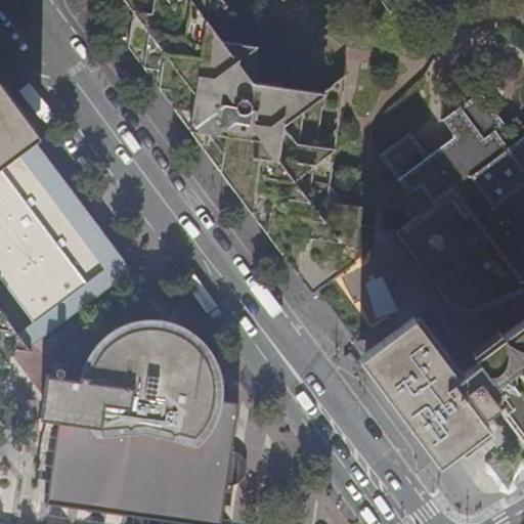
[(130,47),(314,292),(319,289),(396,230),(361,225),(363,208),(346,205),(331,185),(346,74),(321,91),(254,82),(258,46),(223,40),(228,0),(282,0),(379,0),(389,13),(391,0),(127,0),(135,9),(130,47)]
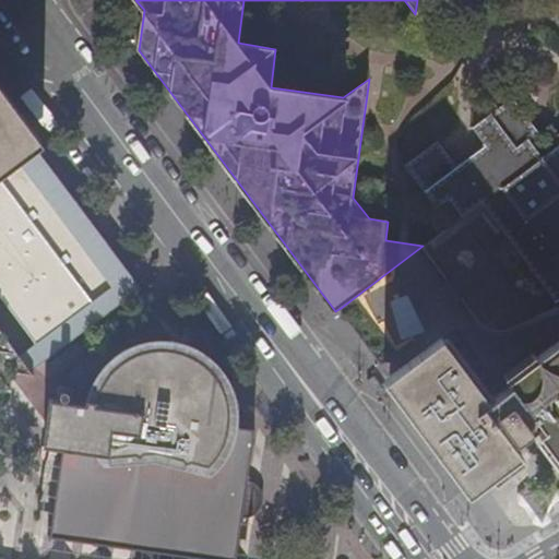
[(0,171),(20,157),(36,145),(0,96),(0,171)]
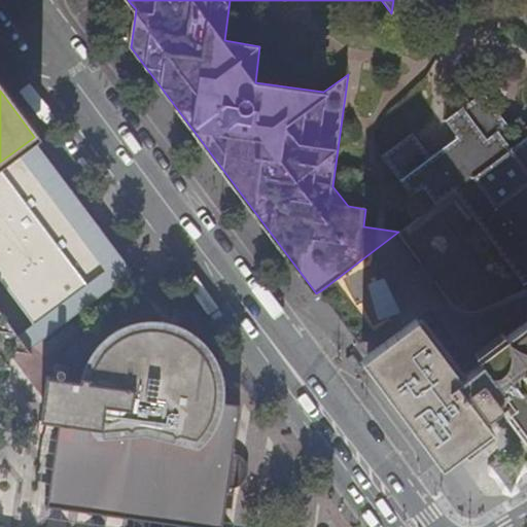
[(386,323),(393,331),(430,305),(471,358),(488,347),(483,340),(516,316),(526,307),(526,125),(520,115),(514,118),(507,125),(485,92),(446,119),(459,136),(430,156),(413,134),(381,155),(411,195),(422,186),(423,189),(412,198),(410,200),(422,216),(417,218),(398,232),(321,290),(360,343),(386,323)]
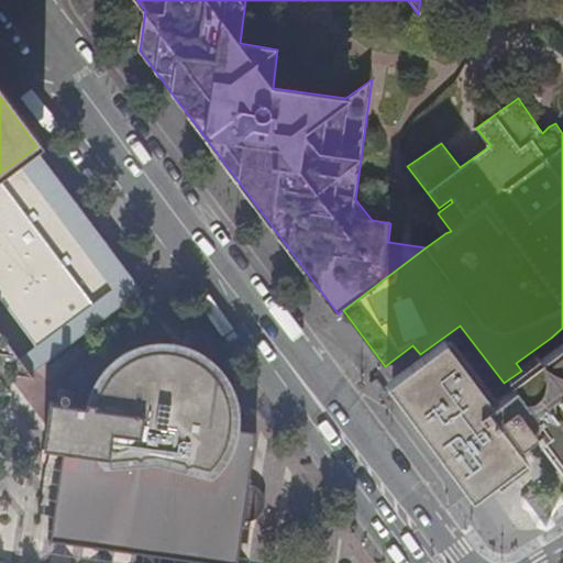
[(133,274),(36,146),(20,158),(118,286),(133,274)]
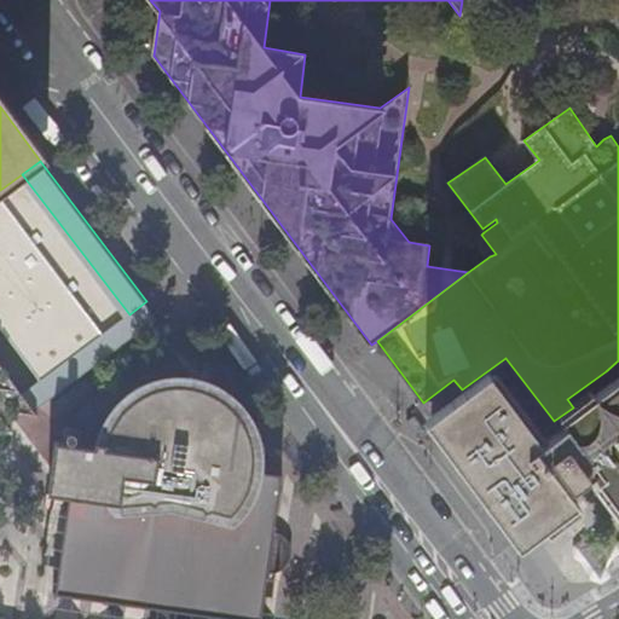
[(129,314),(22,174),(0,190),(0,322),(42,379),(44,381),(129,314)]
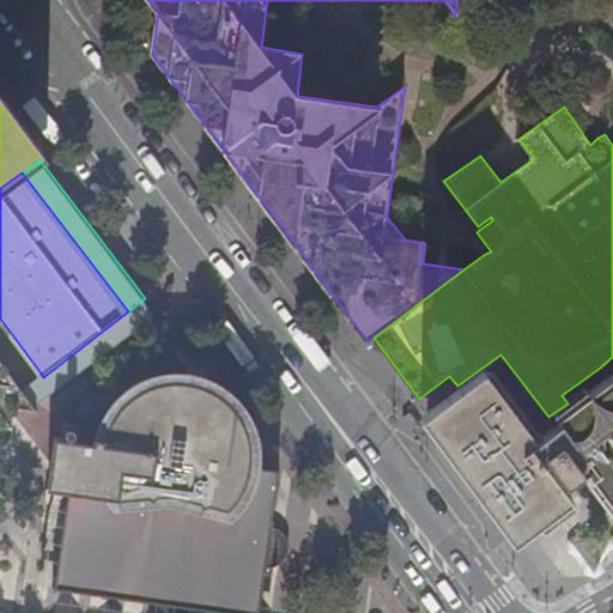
[(155,313),(145,298),(128,311),(43,377),(42,375),(22,389),(32,404),(155,313)]
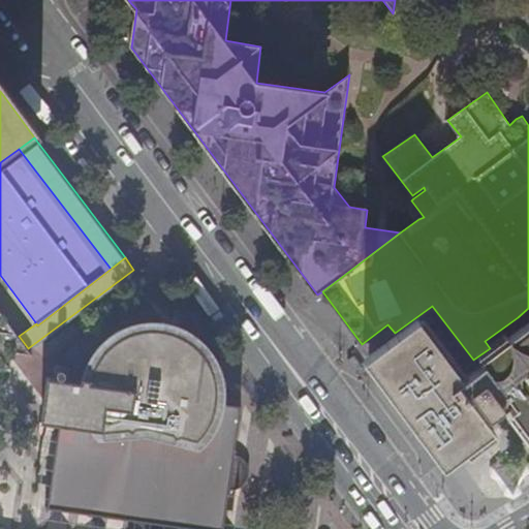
[(506,393),(528,423),(528,332),(523,324),(490,348),(473,360),(432,306),(395,333),(368,353),(449,461),(494,429),(481,412),(484,410),(490,415),(503,405),(499,399),(506,393)]
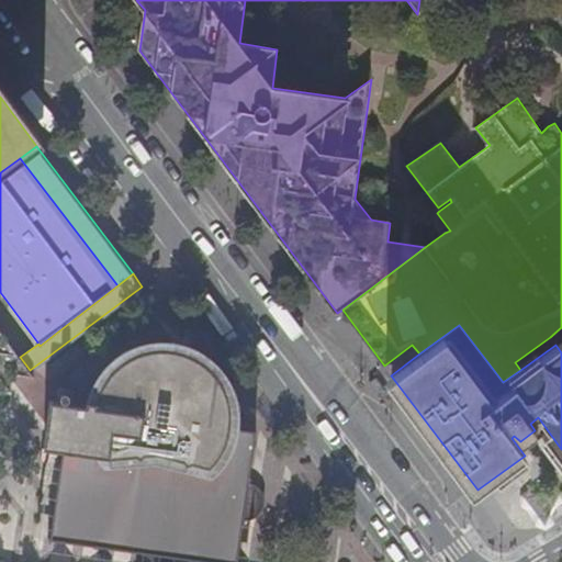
[(32,374),(30,370),(20,357),(0,329),(0,368),(13,371),(32,374)]
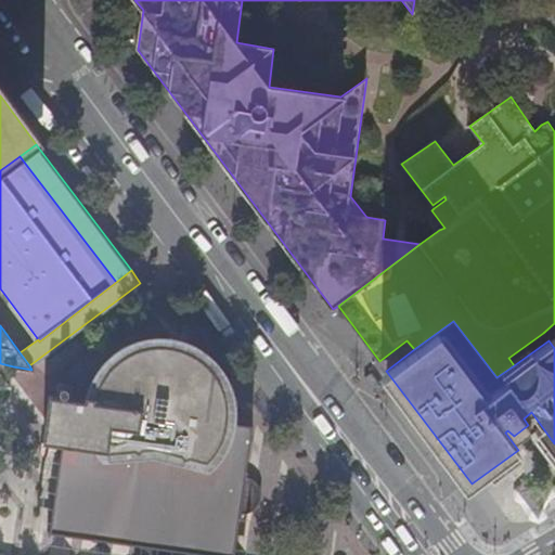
[(56,447),(61,447),(67,448),(60,511),(61,517),(63,521),(71,529),(80,533),(205,537),(236,537),(240,514),(247,514),(256,510),(260,503),(262,497),(262,490),(258,483),(254,478),(245,476),(246,470),(229,466),(230,455),(234,455),(235,454),(237,451),(237,447),(236,444),(232,442),(235,423),(173,338),(155,337),(140,339),(126,345),(113,353),(100,366),(93,378),(88,389),(85,402),(50,398),(43,443),(41,443),(39,456),(55,459),(56,447)]
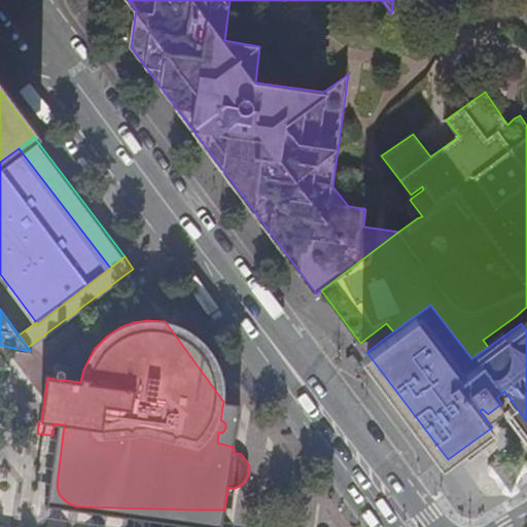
[(222,380),(183,326),(176,323),(165,321),(223,401),(223,384),(222,380)]
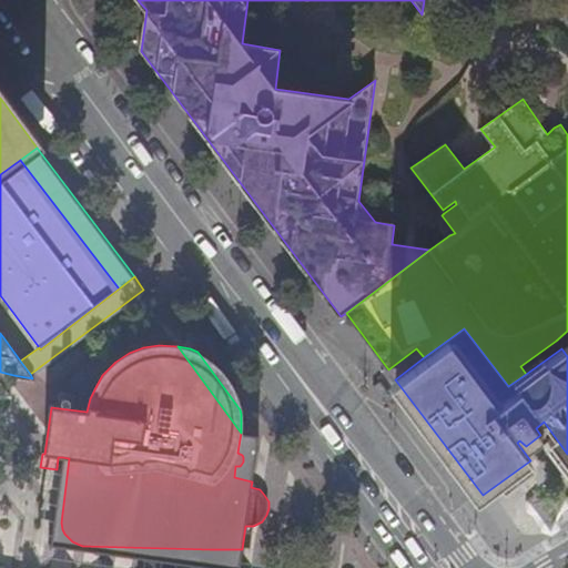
[(0,392),(10,394),(13,375),(0,372),(0,392)]
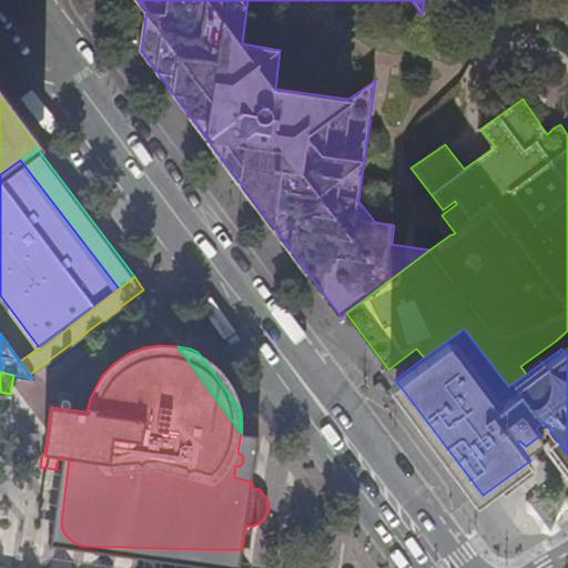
[(70,404),(71,402),(70,401),(70,399),(68,398),(66,397),(64,398),(63,398),(62,401),(61,403),(62,404),(62,405),(64,406),(64,407),(67,407),(69,406),(70,404)]
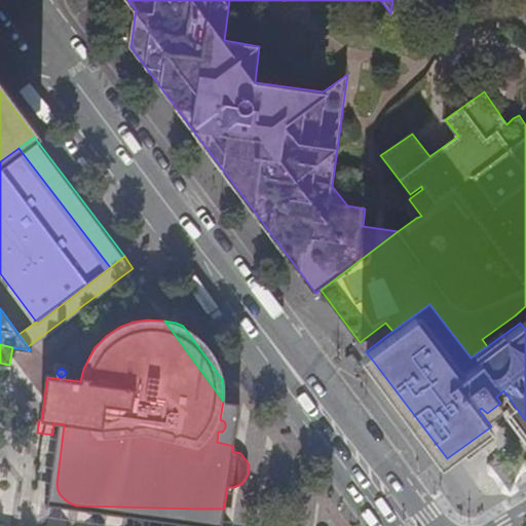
[(239,403),(223,401),(220,419),(224,421),(225,423),(225,427),(223,430),(222,431),(218,431),(217,442),(233,446),(239,403)]
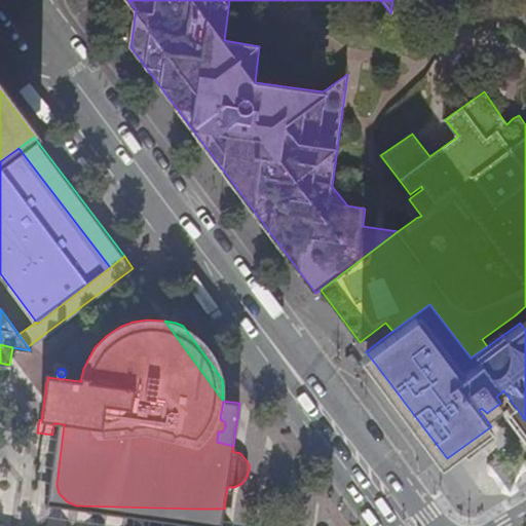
[(58,423),(47,497),(54,506),(195,525),(221,525),(224,509),(194,509),(76,505),(67,501),(60,494),(58,490),(57,484),(64,424),(58,423)]
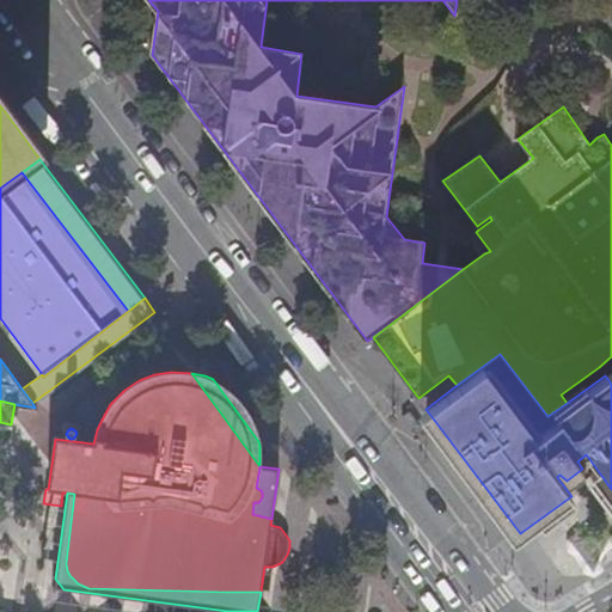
[(588,574),(599,571),(611,544),(611,536),(607,530),(571,534),(568,545),(588,574)]
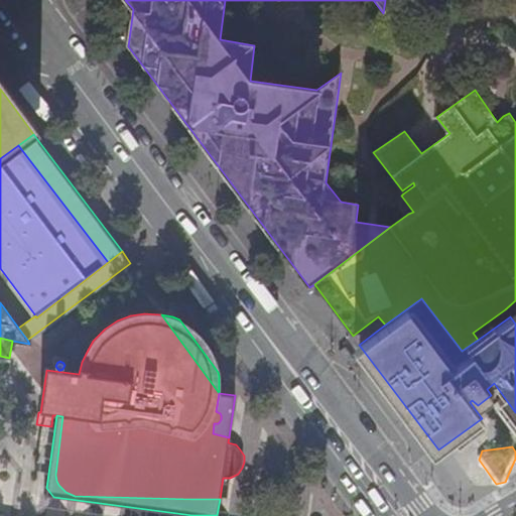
[(53,497),(46,488),(45,496),(53,497)]
